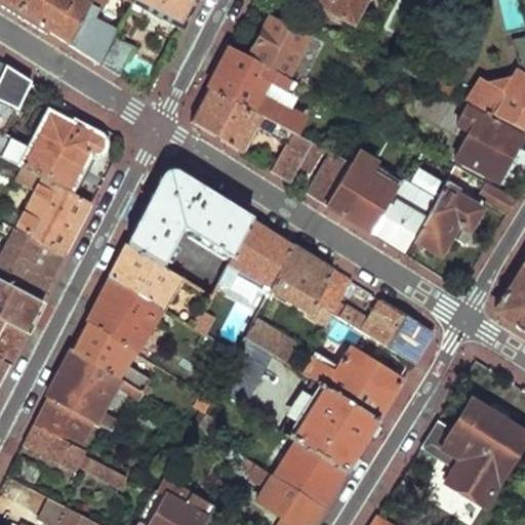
[(0,0),(0,4),(68,47),(89,7),(77,0),(0,0)]
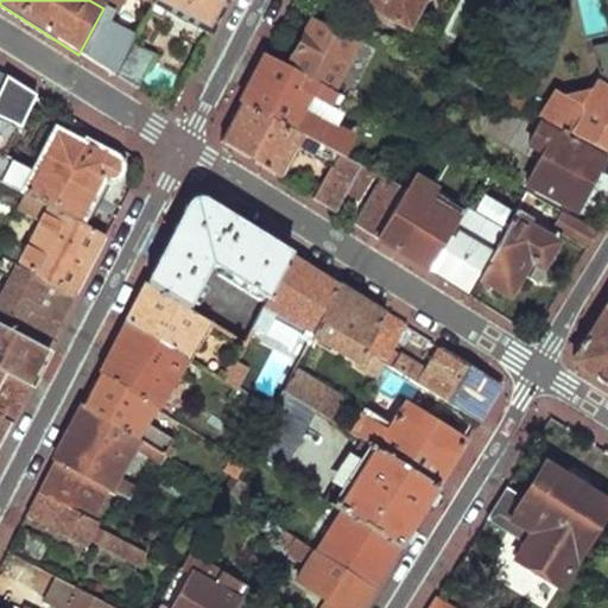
[(119,1),(146,16),(147,13),(151,6),(140,0),(106,0),(105,5),(114,11),(119,1)]
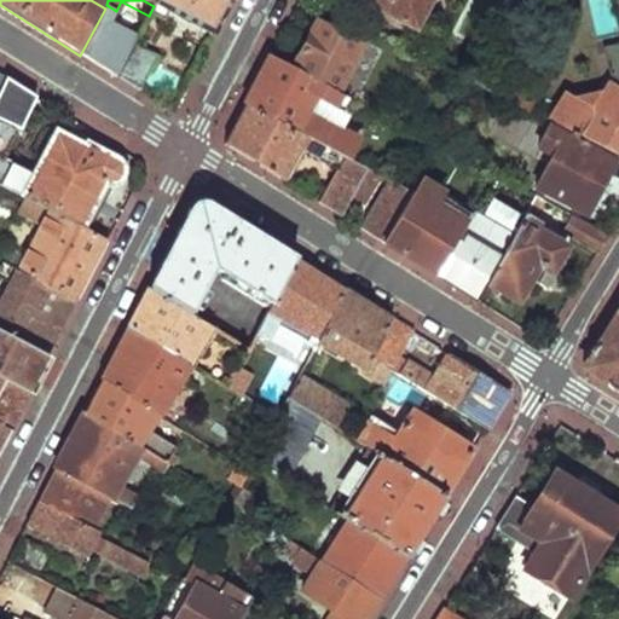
[(167,12),(213,36),(232,1),(230,0),(156,0),(154,6),(150,13),(163,19),(167,12)]
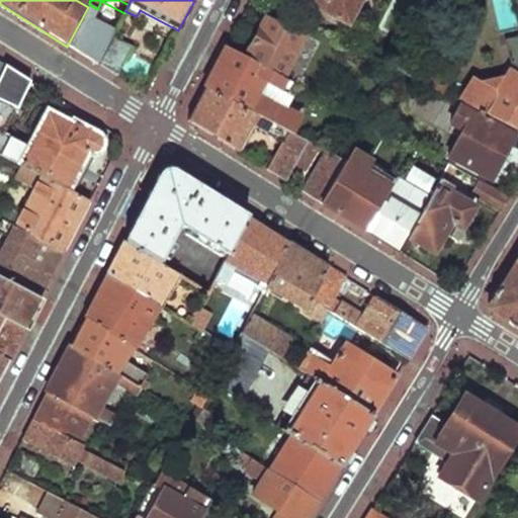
[(342,26),(356,0),(310,0),(322,7),(318,12),(342,26)]
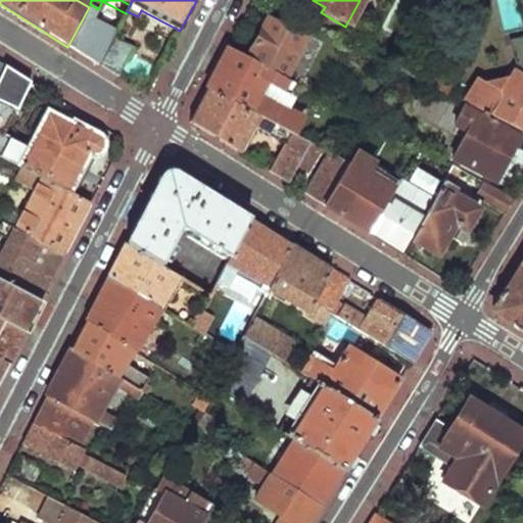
[(67,47),(98,66),(113,36),(116,31),(93,18),(98,9),(90,4),(89,7),(67,47)]
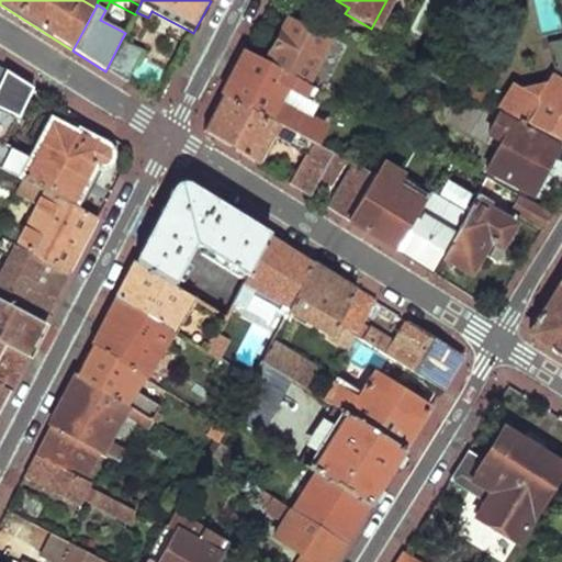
[(266,62),(307,83),(330,42),(289,18),(266,62)]
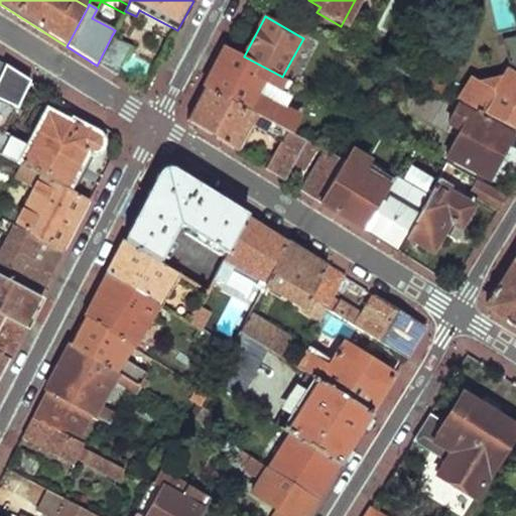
[(97,66),(116,77),(131,47),(112,35),(97,66)]
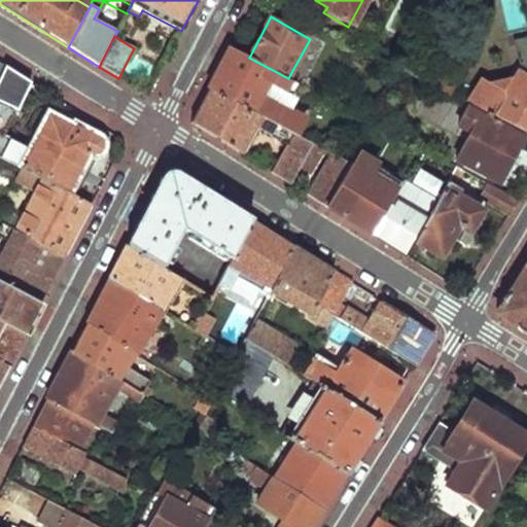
[(208,90),(279,127),(293,135),(295,136),(305,118),(275,102),(284,86),(294,92),(299,83),(288,78),(249,58),(230,47),(218,70),(208,90)]
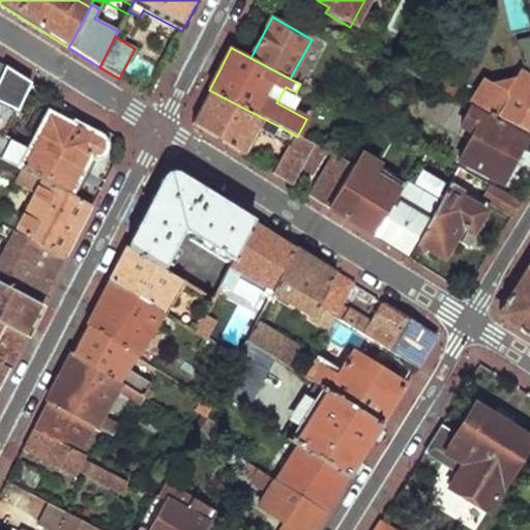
[(477,108),(513,126),(526,109),(529,112),(529,48),(529,49),(526,50),(528,61),(522,62),(519,60),(511,70),(518,75),(519,80),(512,88),(504,82),(498,91),(491,86),(477,108)]
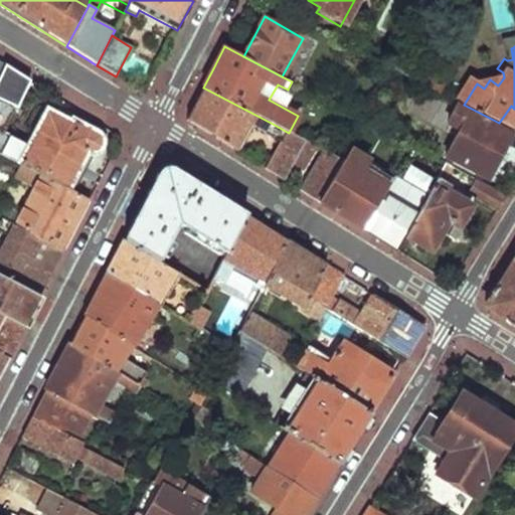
[(0,74),(0,139),(30,81),(5,65),(0,74)]
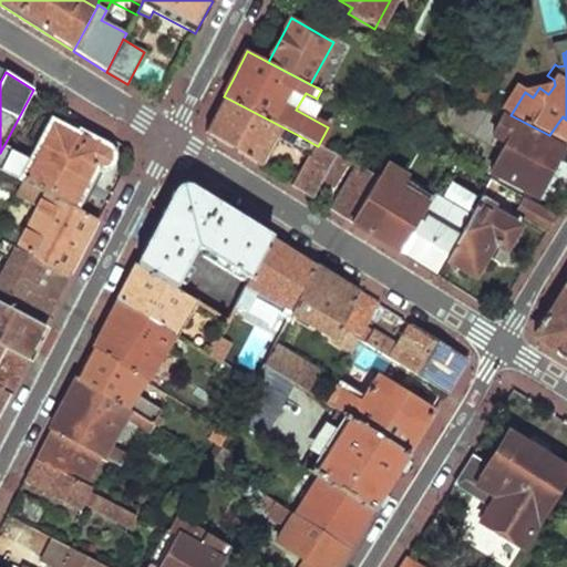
[(206,131),(260,165),(279,134),(296,144),(300,136),(224,96),(206,131)]
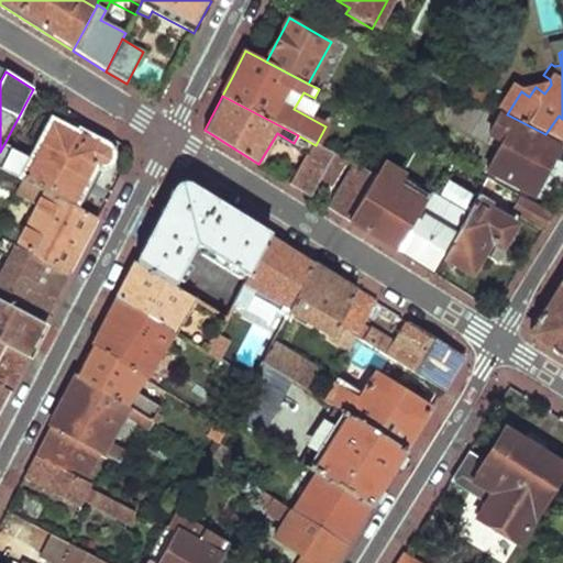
[(488,170),(536,195),(554,158),(562,162),(562,142),(545,134),(507,114),(500,111),(496,120),(510,129),(488,170)]
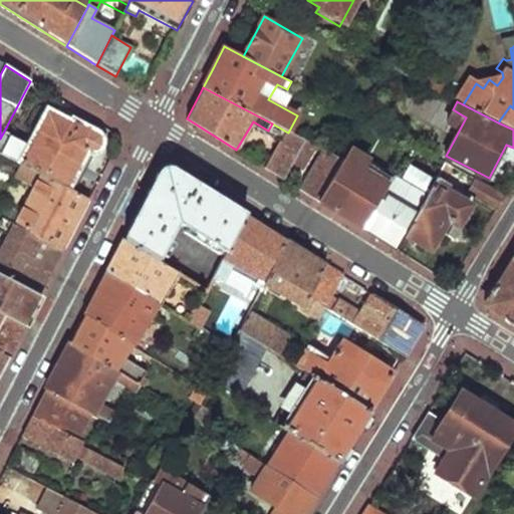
[(66,188),(85,150),(89,150),(93,151),(98,149),(100,144),(100,141),(98,138),(95,136),(70,122),(67,124),(45,112),(28,147),(15,140),(6,158),(18,164),(66,188)]
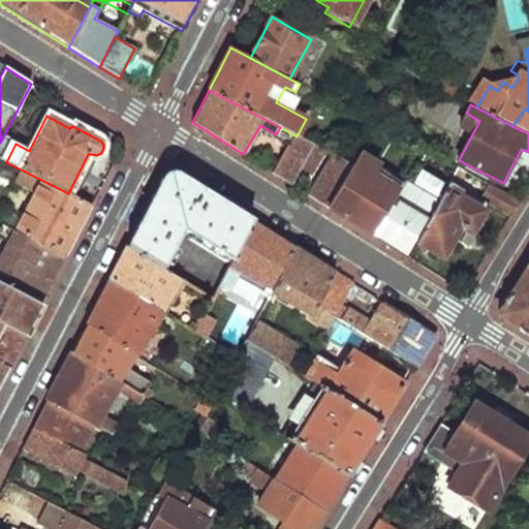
[(294,135),(272,173),(292,185),(306,164),(316,146),(297,136),(294,135)]
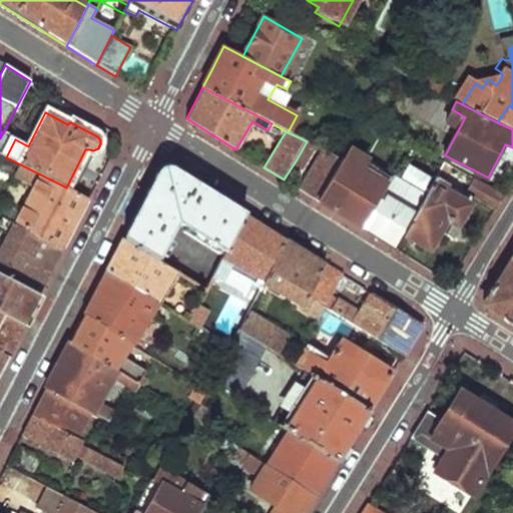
[(307,141),(297,159),(306,165),(317,146),(307,141)]
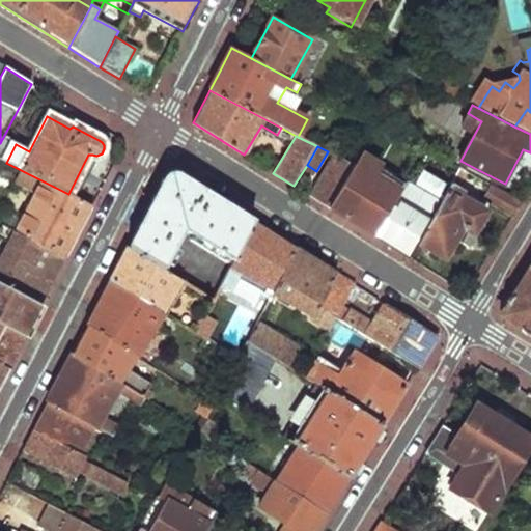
[(309,196),(328,207),(354,167),(334,156),(309,196)]
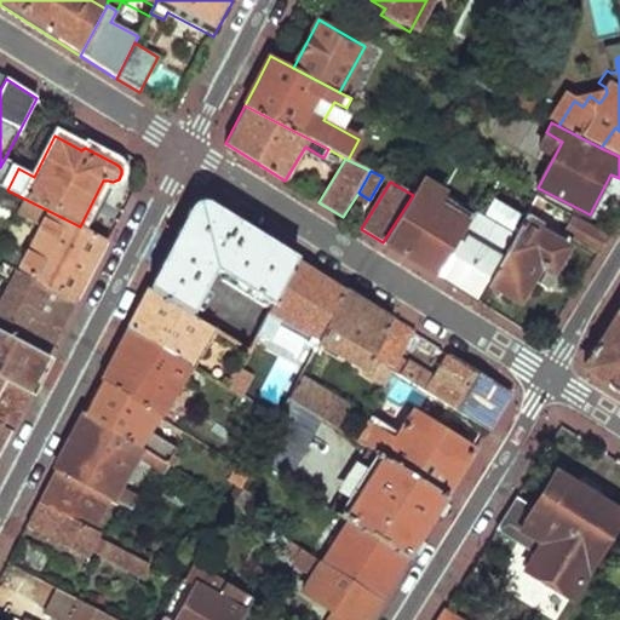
[(383,242),(436,276),(470,220),(418,189),(413,195),(383,242)]
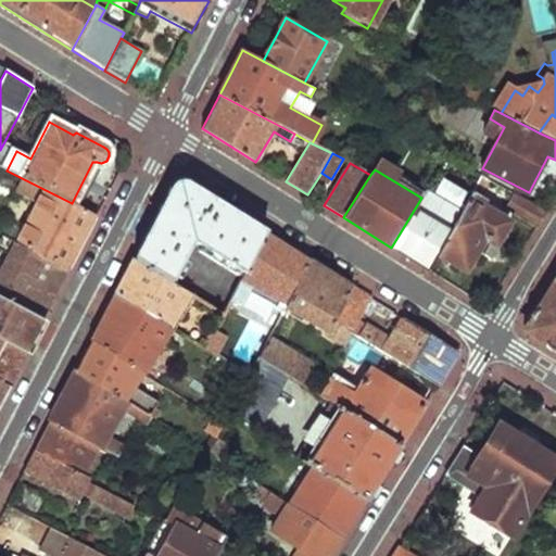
[(0,236),(67,269),(80,244),(96,215),(72,203),(20,177),(14,189),(37,202),(22,230),(7,223),(0,236)]
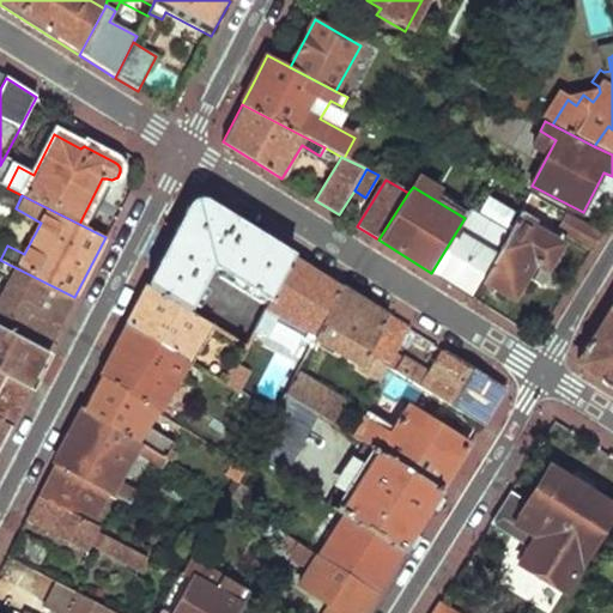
[(534,196),(523,214),(532,220),(542,200),(534,196)]
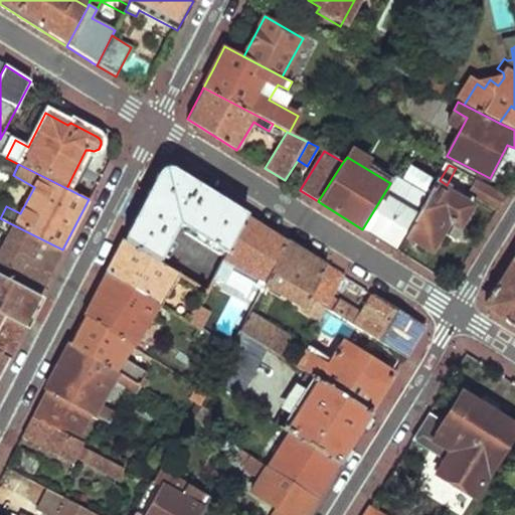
[(144,200),(125,237),(160,262),(180,225),(226,253),(245,215),(173,171),(168,168),(166,168),(160,171),(158,173),(144,200)]
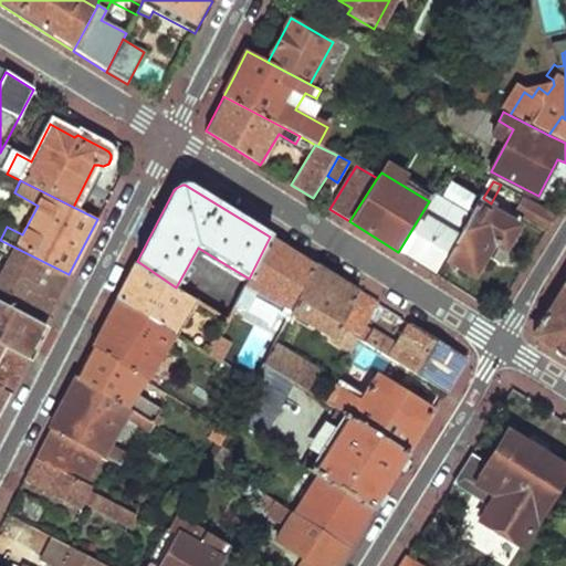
[(398,252),(435,274),(446,257),(471,217),(433,195),(429,201),(398,252)]
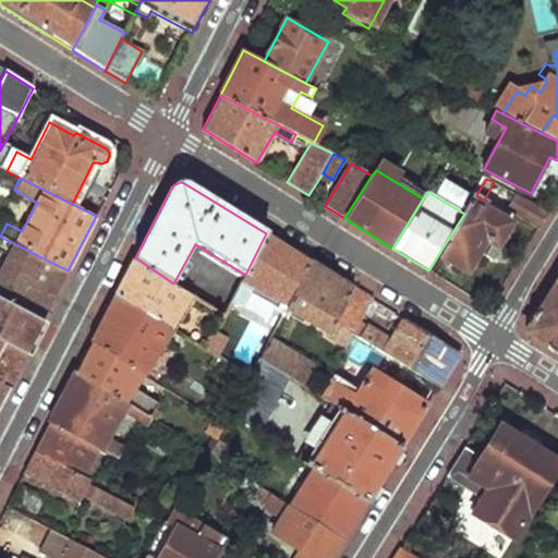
[(507,211),(538,228),(548,211),(516,194),(507,211)]
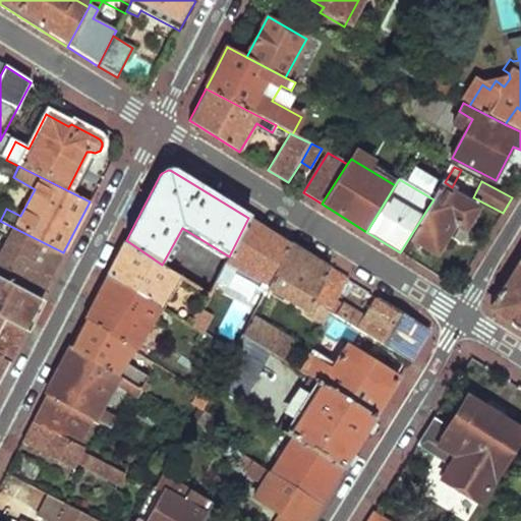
[(433,199),(410,236),(436,250),(447,233),(453,236),(460,226),(465,228),(476,210),(452,194),(456,189),(452,187),(445,182),(433,199)]
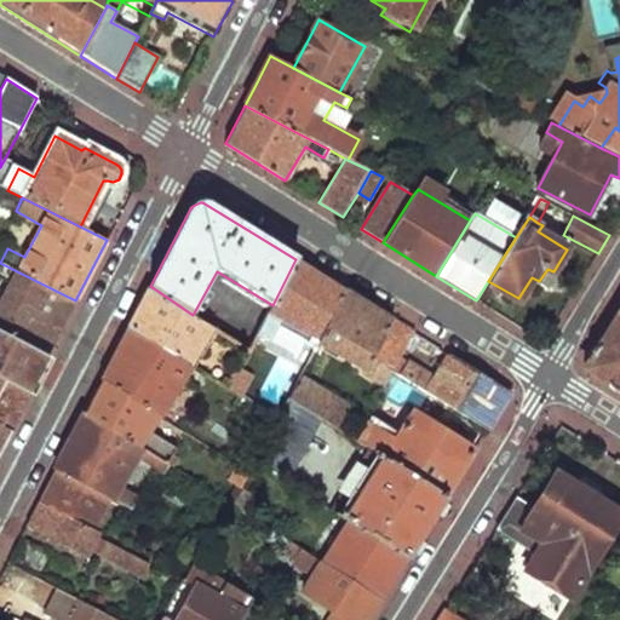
[(273,305),(258,334),(270,340),(281,320),(311,338),(299,361),(308,365),(314,354),(346,291),(296,259),(273,305)]
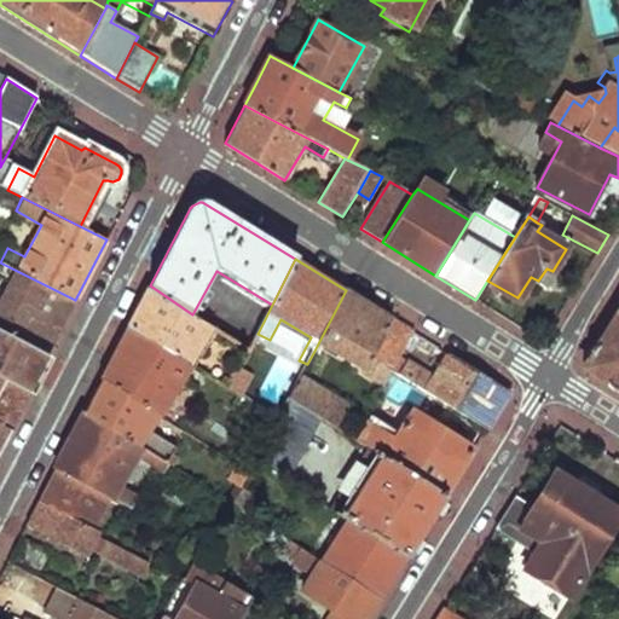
[(0,331),(46,356),(58,333),(75,300),(0,262),(0,264),(0,279),(9,285),(0,302),(0,331)]
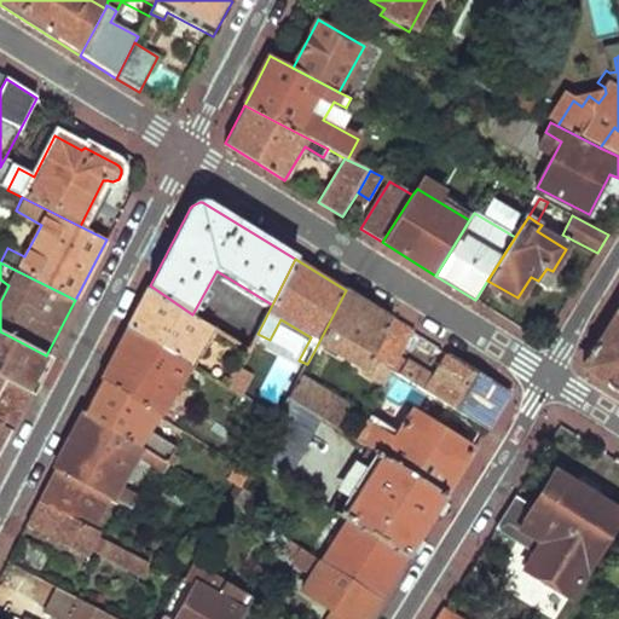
[(129,325),(190,365),(213,328),(192,314),(150,285),(139,306),(129,325)]
